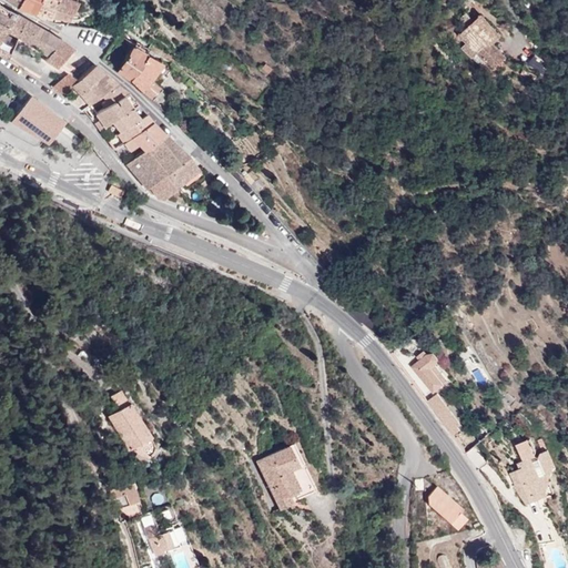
[(39,0),(21,0),(18,7),(34,13),(39,0)]
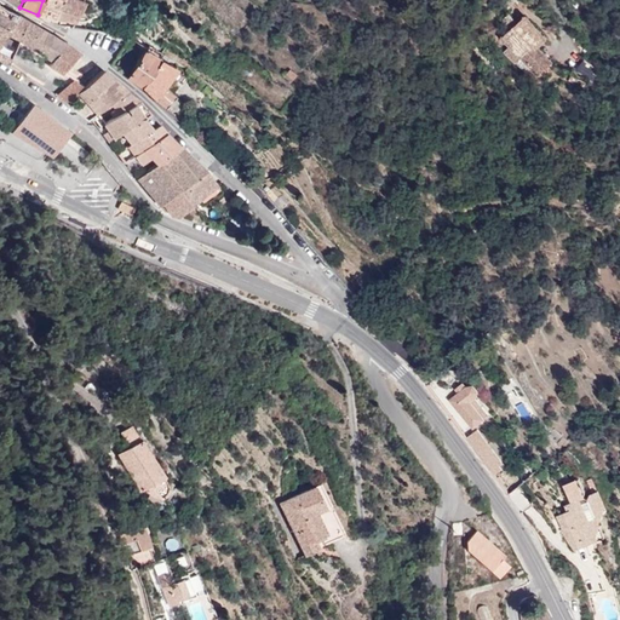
[(58,6),(61,0),(42,0),(38,15),(56,18),(58,6)]
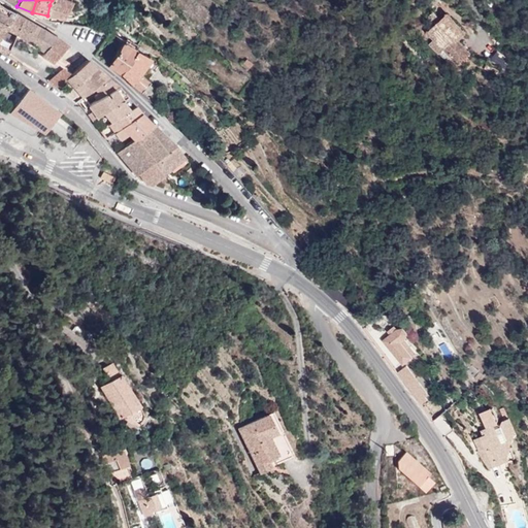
[(47,15),(65,18),(72,1),(68,0),(52,0),(50,5),(47,15)]
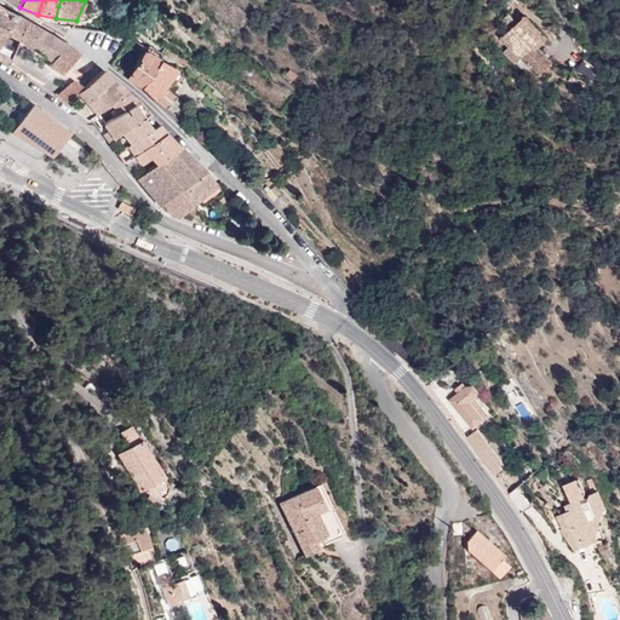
[(27,19),(0,4),(0,42),(6,34),(19,40),(27,19)]
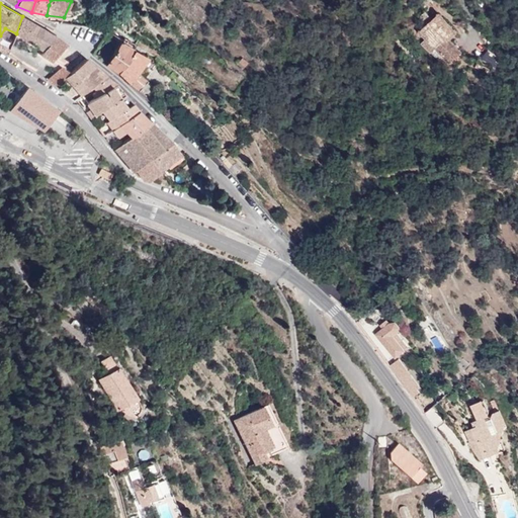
[(422,42),(431,52),(436,48),(444,56),(451,63),(461,53),(449,39),(457,32),(439,13),(420,30),(427,37),(422,42)]
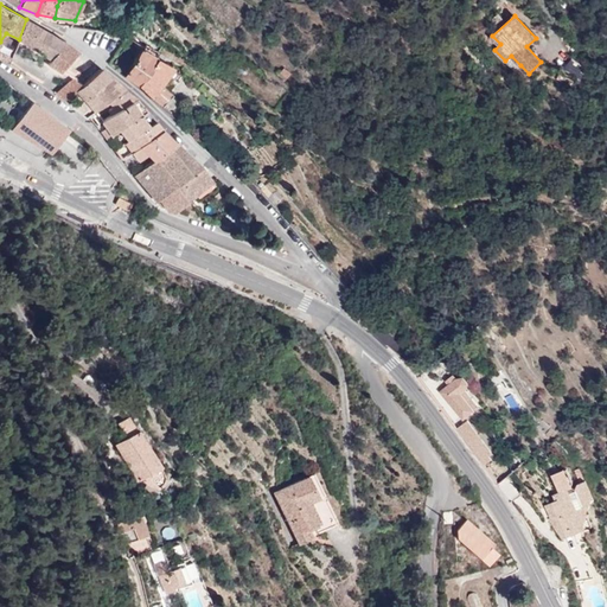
[(65,42),(26,19),(19,39),(52,59),(49,63),(61,74),(78,52),(65,42)]
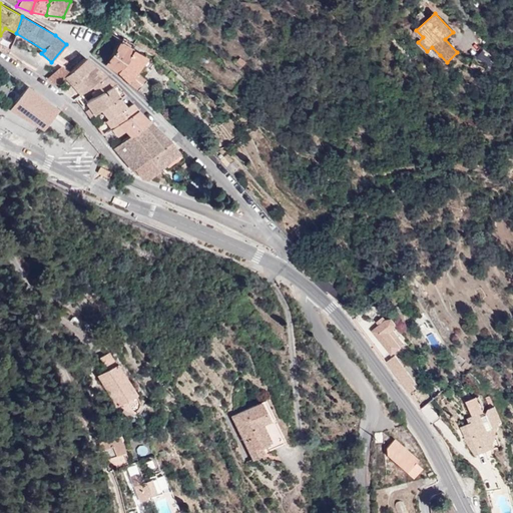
[(105,63),(118,72),(125,61),(132,48),(118,40),(105,63)]
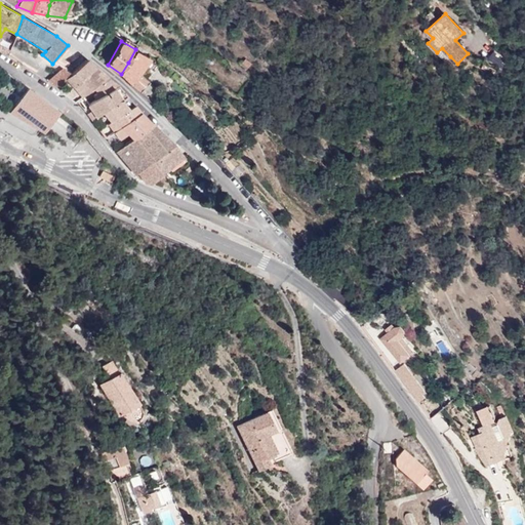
[(0,45),(0,50),(7,55),(10,50),(4,46),(0,45)]
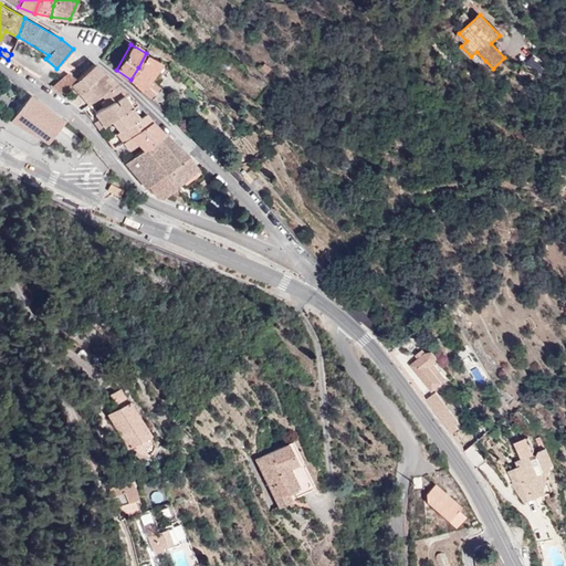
[(477,52),(471,56),(481,66),(485,61),(477,52)]
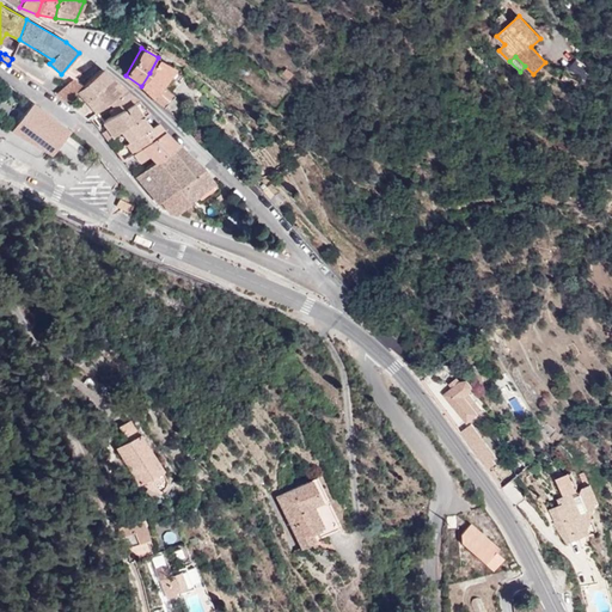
[(165,108),(175,96),(164,85),(175,67),(158,57),(150,73),(141,86),(154,99),(165,108)]
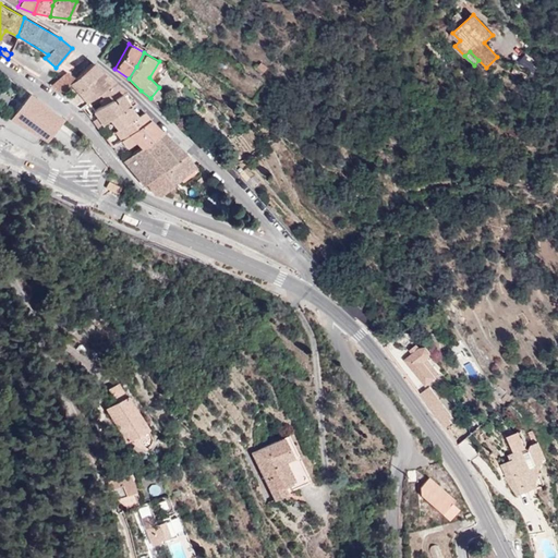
[(526,53),(517,68),(530,75),(540,62),(526,53)]
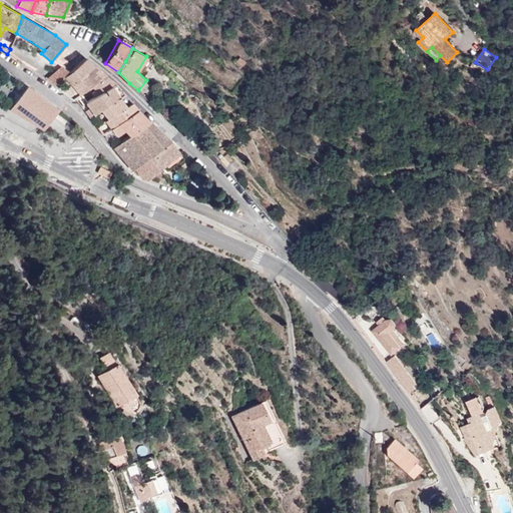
[(58,62),(64,66),(68,61),(61,57),(58,62)]
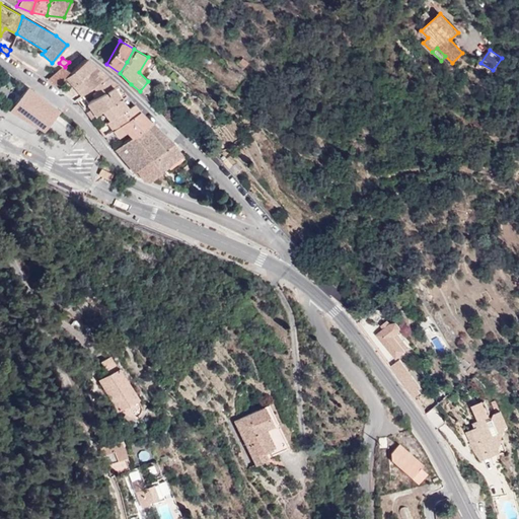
[(72,72),(66,78),(80,95),(91,87),(107,75),(98,67),(87,58),(72,72)]
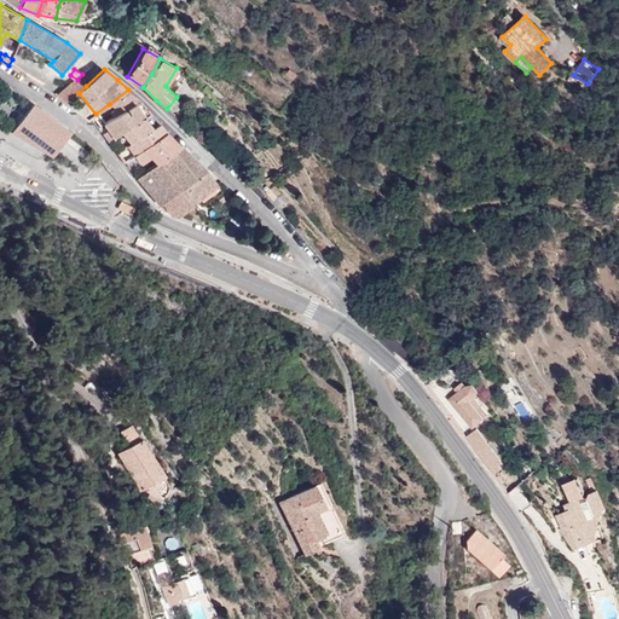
[(588,84),(573,75),(568,81),(583,91),(588,84)]
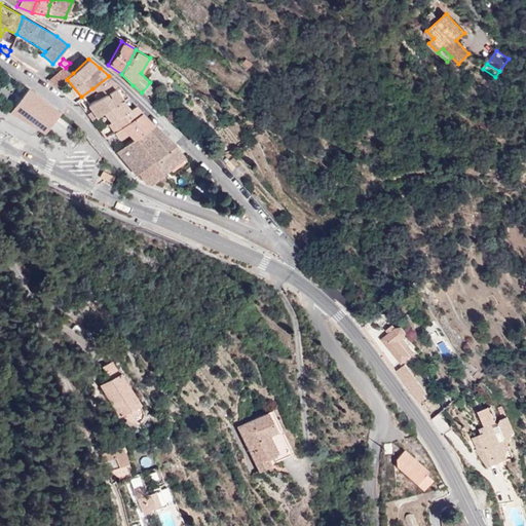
[(67,79),(73,73),(66,68),(49,83),(58,88),(67,79)]
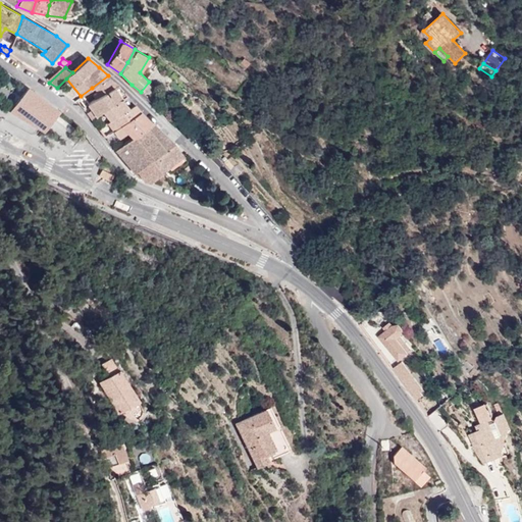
[(117,85),(108,75),(92,88),(96,92),(92,96),(95,99),(117,85)]
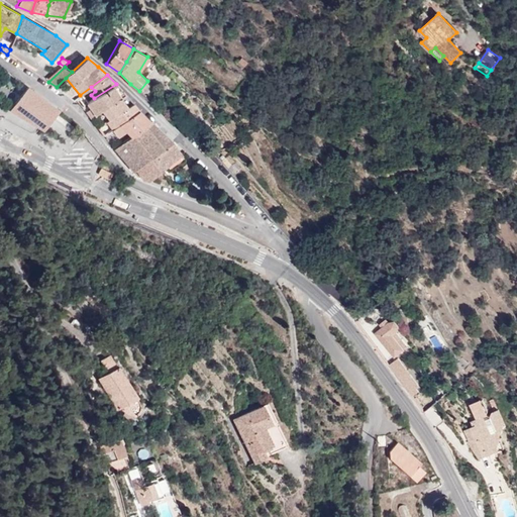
[(139,91),(150,101),(159,92),(156,89),(147,81),(139,91)]
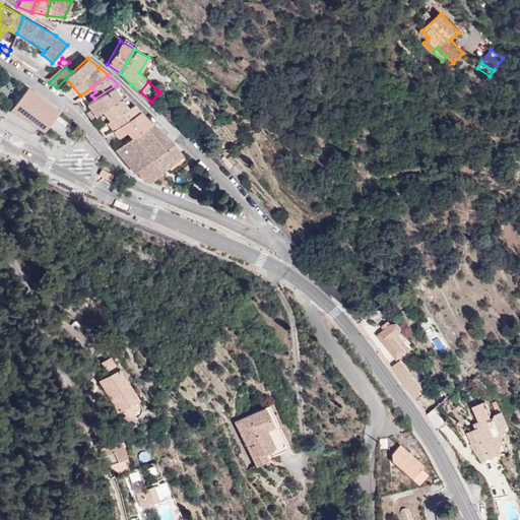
[(87,104),(90,109),(86,113),(91,120),(96,116),(103,111),(126,94),(121,88),(117,84),(94,99),(91,101),(88,103),(87,104)]
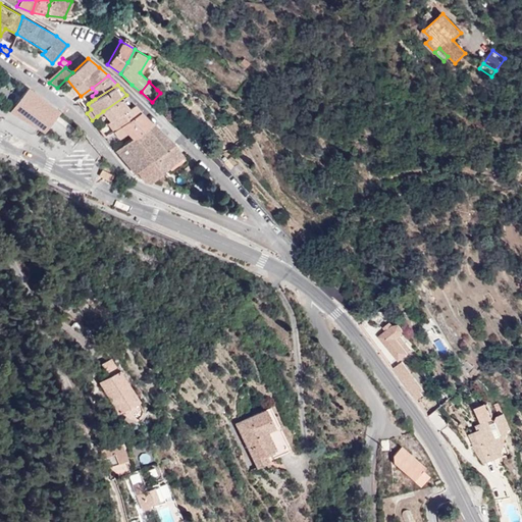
[(28,87),(9,110),(44,131),(59,110),(28,87)]
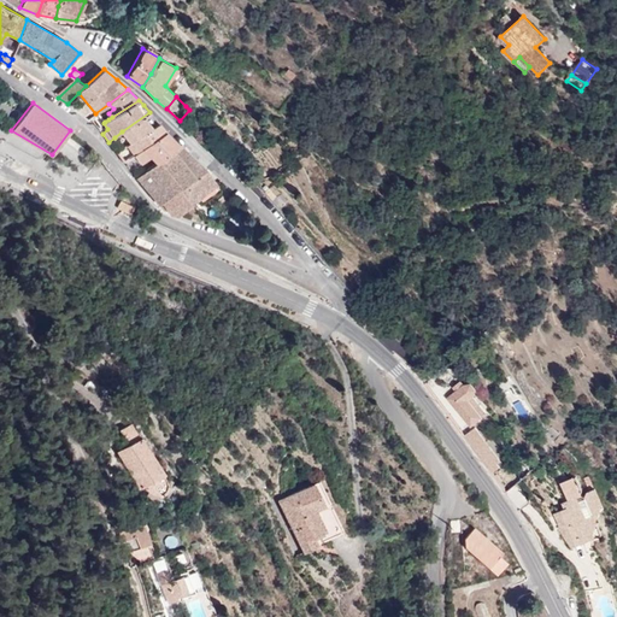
[(158,122),(150,112),(122,131),(130,142),(158,122)]
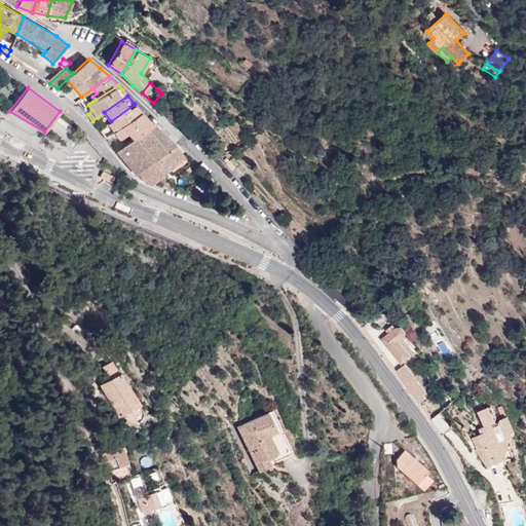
[(141,111),(135,104),(111,121),(117,129),(121,126),(141,111)]
